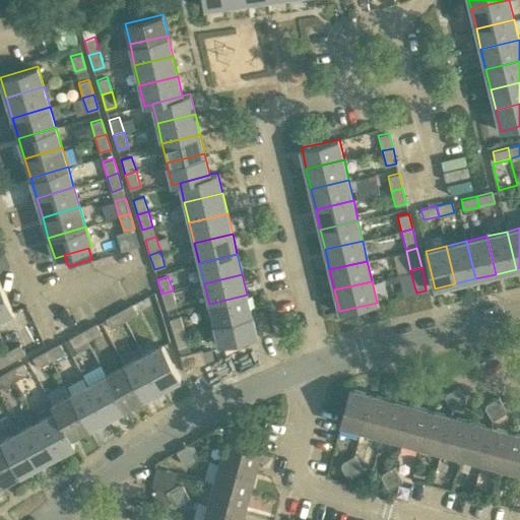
[(0,285),(0,316),(11,311),(0,285)]
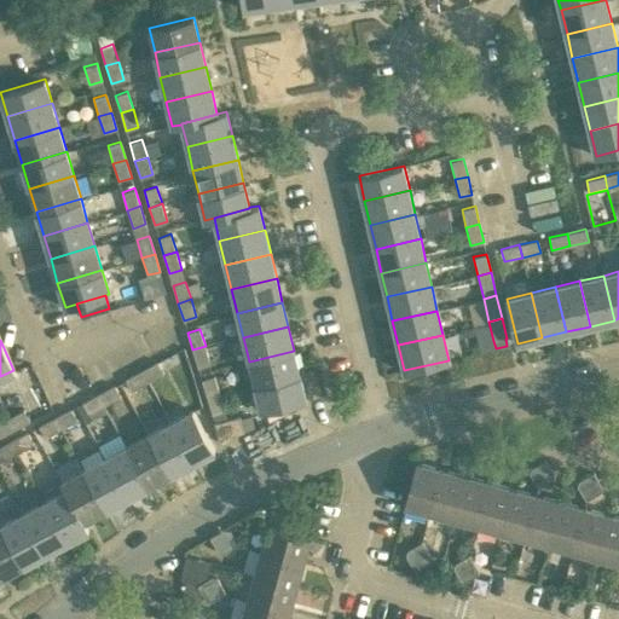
[(210,364),(206,346),(192,350),(198,368),(210,364)]
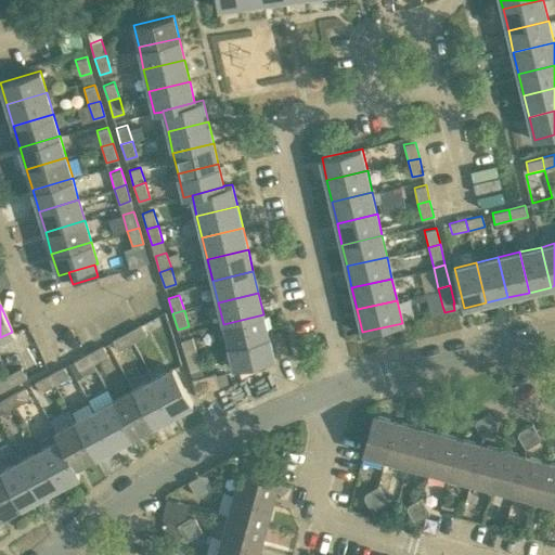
[(263,314),(223,324),(228,346),(269,336),(263,314)]
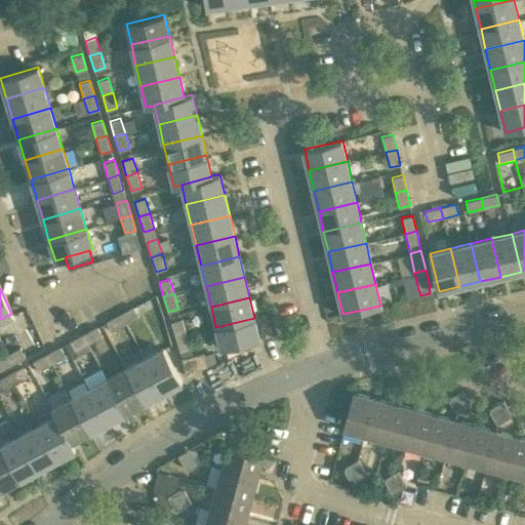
[(133,307),(120,314),(125,324),(139,316),(133,307)]
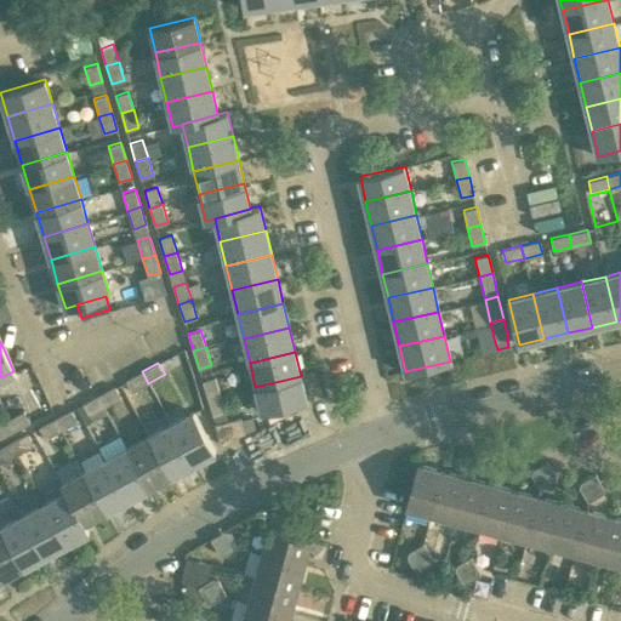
[(132,392),(148,383),(142,371),(125,380),(132,392)]
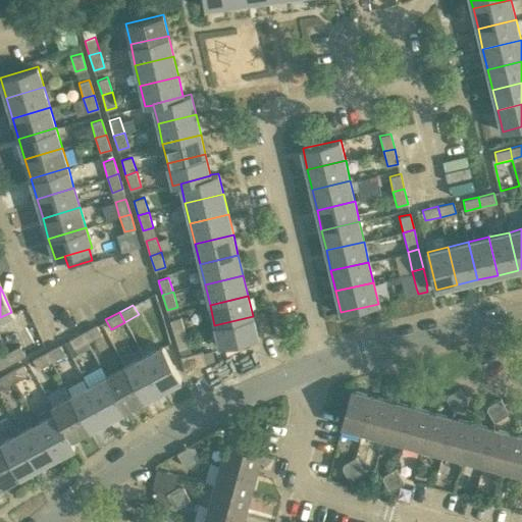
[(258,336),(253,316),(214,325),(219,347),(258,336)]
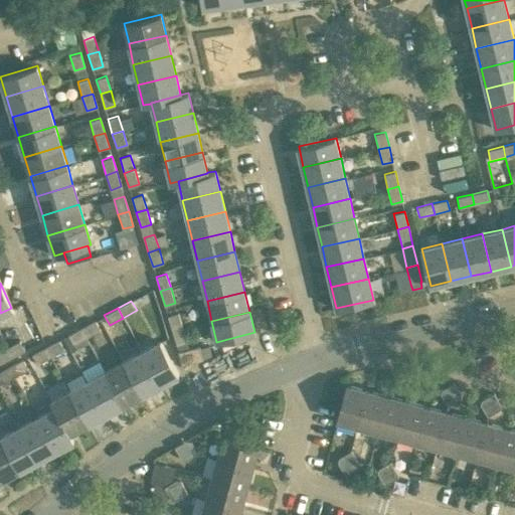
[(178,313),(168,316),(172,330),(182,327),(178,313)]
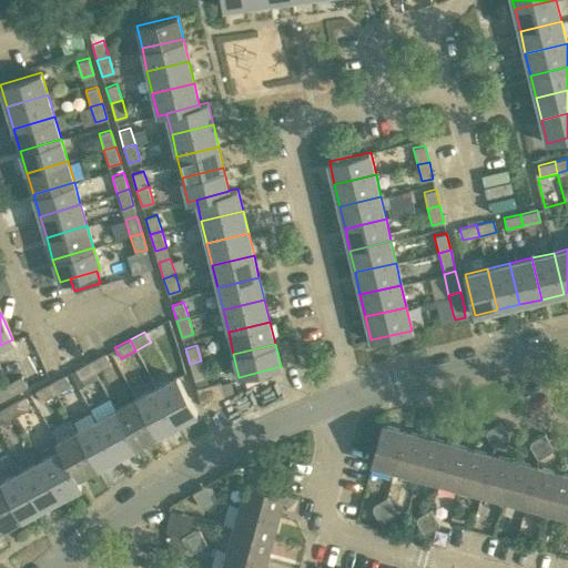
[(91,361),(97,371),(111,364),(104,353),(91,361)]
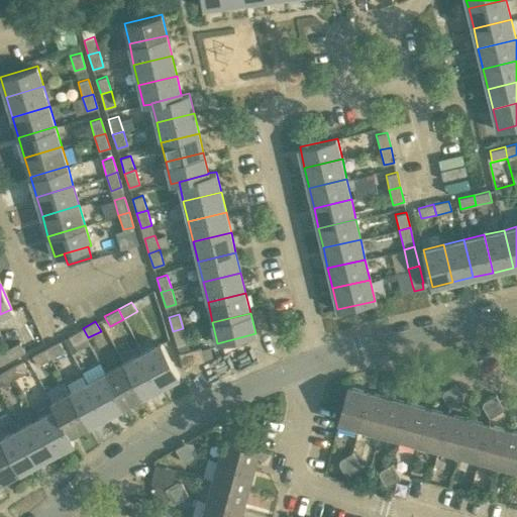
[(83,328),(69,336),(74,345),(88,337),(83,328)]
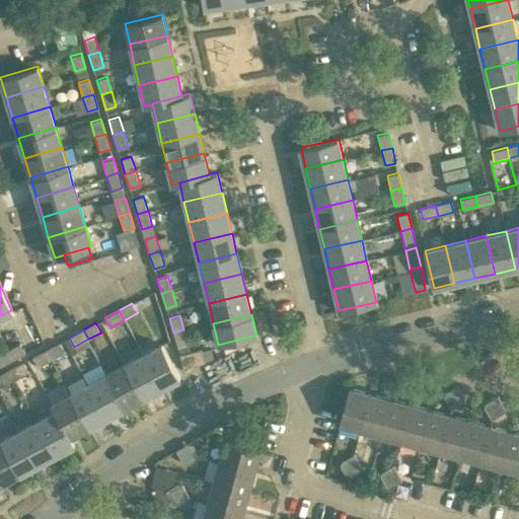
[(191,351),(183,329),(173,332),(179,354),(191,351)]
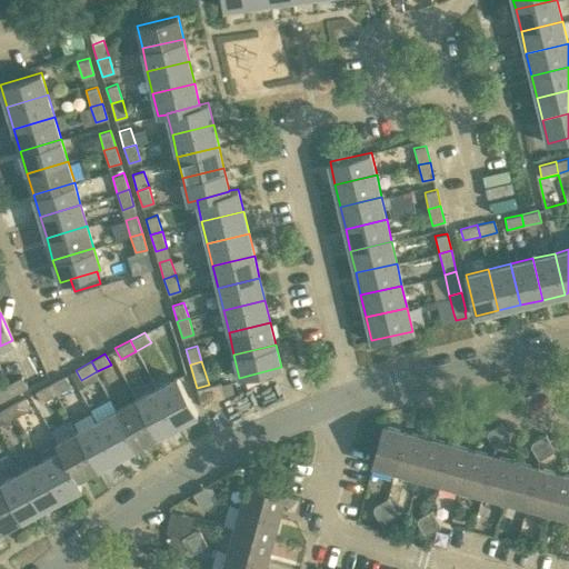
[(22,376),(7,385),(12,395),(28,387),(22,376)]
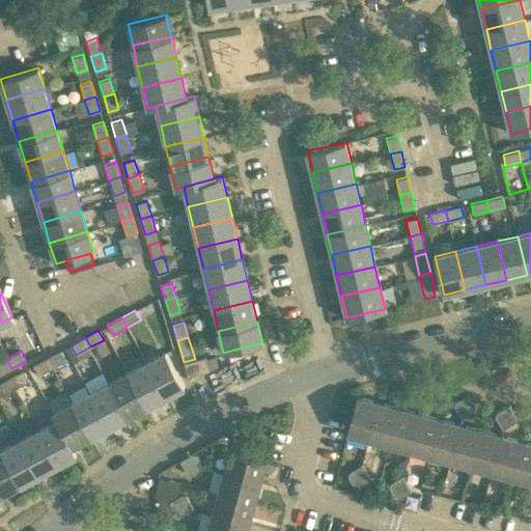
[(48,357),(53,367),(66,360),(61,351),(48,357)]
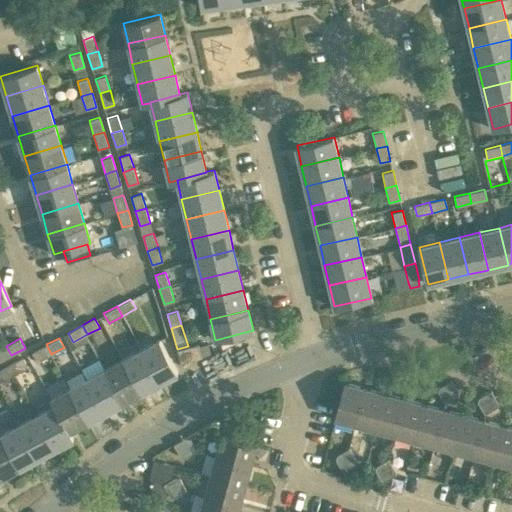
[(160,339),(141,349),(159,382),(177,372),(160,339)]
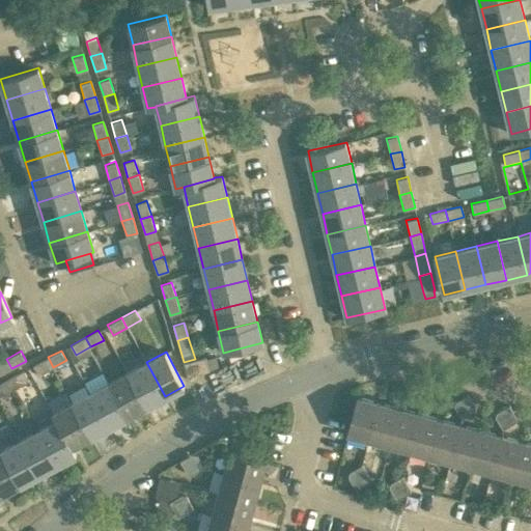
[(205,356),(195,359),(184,362),(187,375),(208,370),(205,356)]
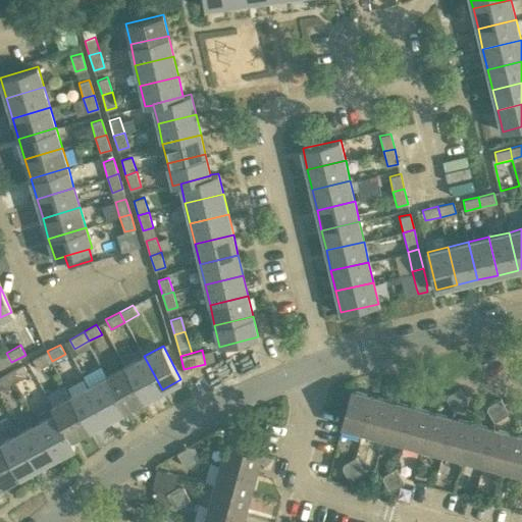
[(47,351),(33,359),(38,368),(52,361),(47,351)]
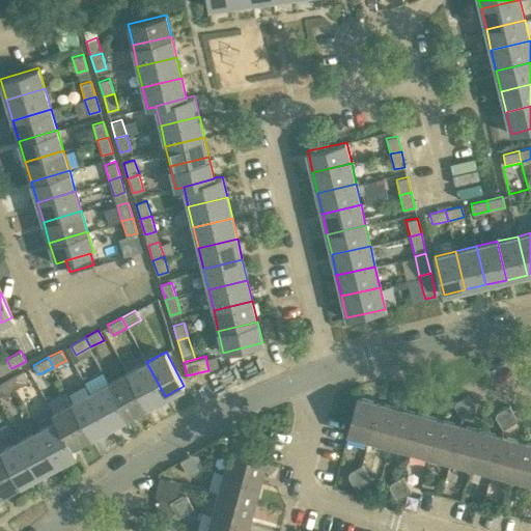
[(0,374),(11,368),(6,359),(0,362),(0,374)]
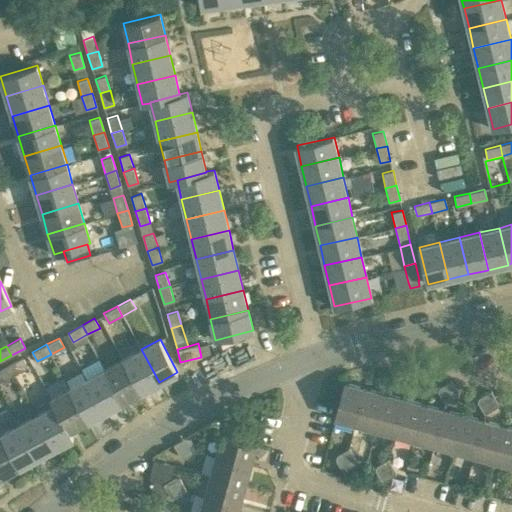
[(141,392),(159,382),(141,349),(123,359),(141,392)]
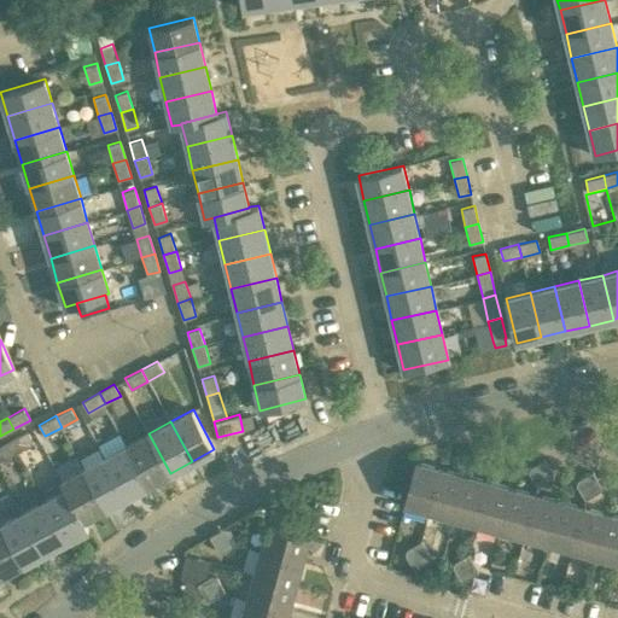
[(30,429),(15,438),(21,449),(38,441),(30,429)]
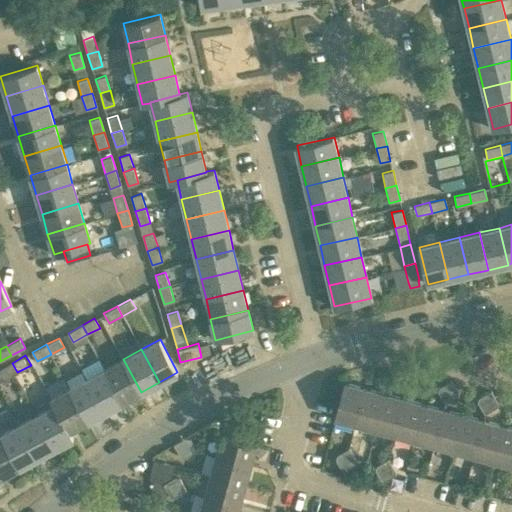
[(123,401),(141,392),(123,359),(105,368),(123,401)]
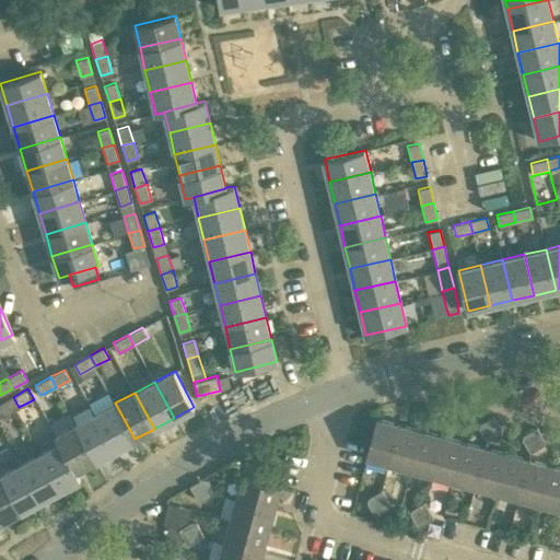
[(19,407),(13,397),(0,404),(0,415),(1,417),(19,407)]
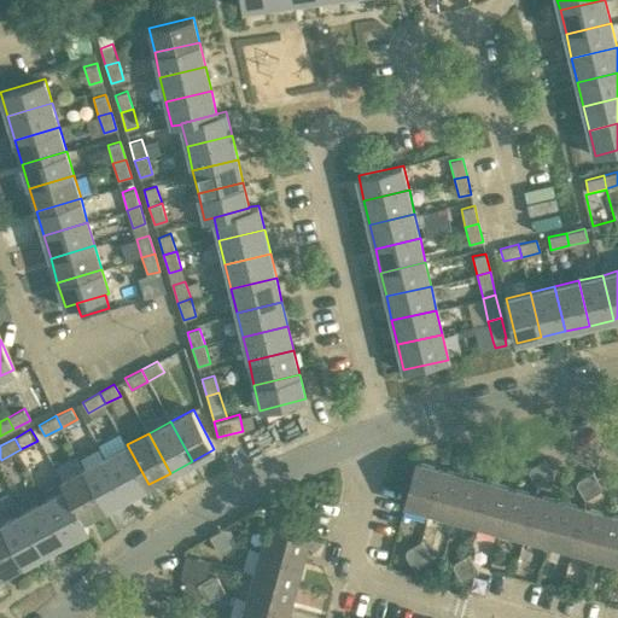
[(127,444),(105,456),(127,496),(149,484),(127,444)]
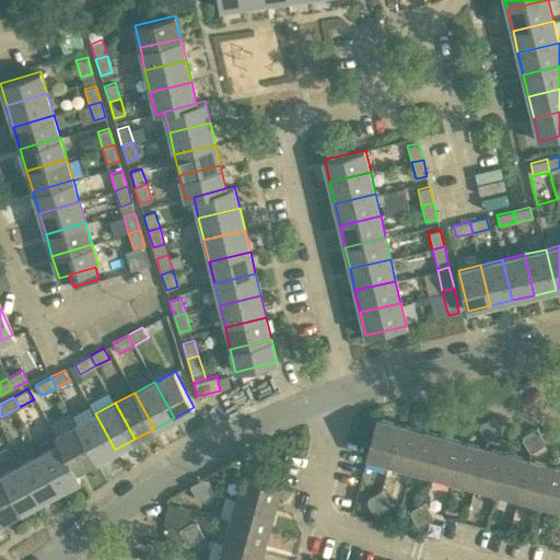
[(95,461),(115,450),(95,413),(76,424),(95,461)]
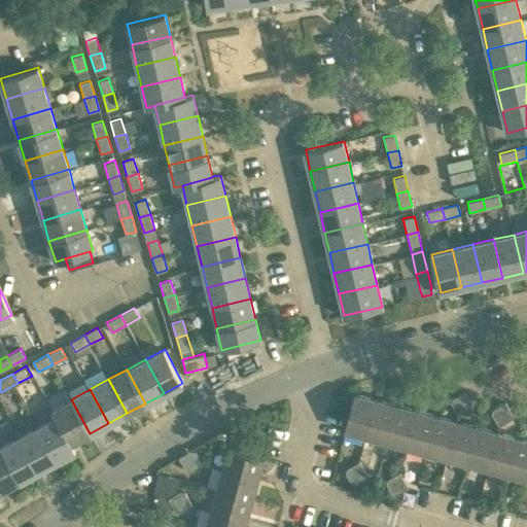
[(451,402),(453,408),(468,398),(464,391),(452,398),(451,402)]
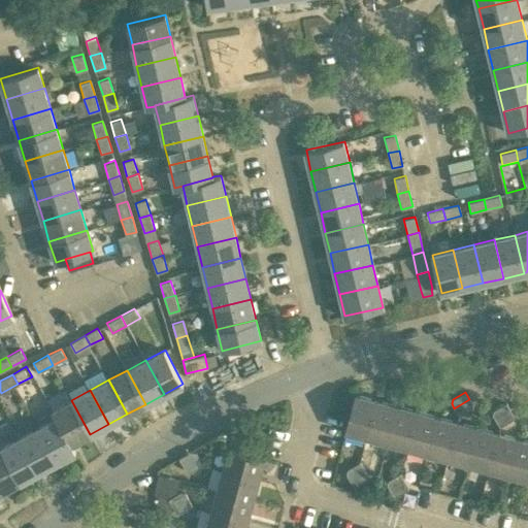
[(347,431),(367,437),(377,400),(356,395),(347,431)]
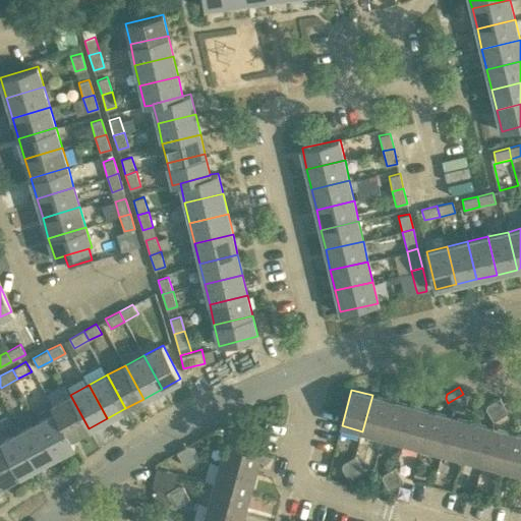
[(466,399),(463,394),(448,403),(453,410),(465,403),(466,399)]
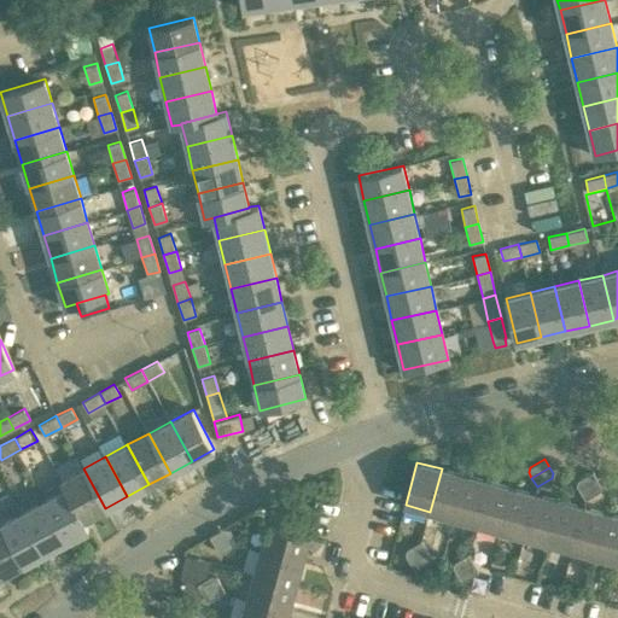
[(83,519),(105,508),(83,468),(60,481),(65,489),(66,488),(83,519)]
